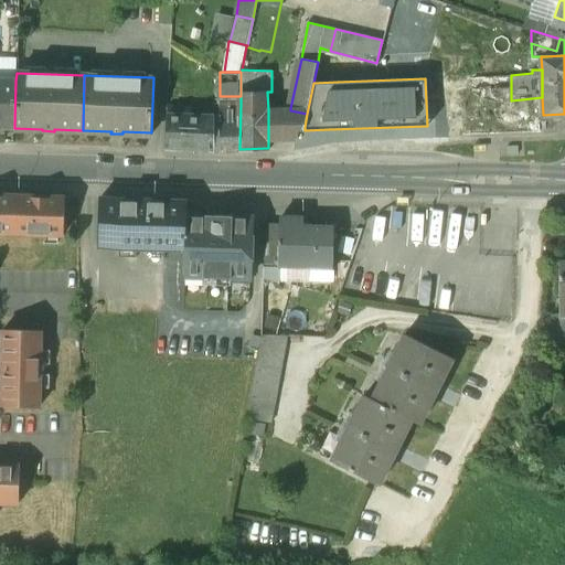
[(16,81),(0,80),(0,126),(14,127),(16,81)]
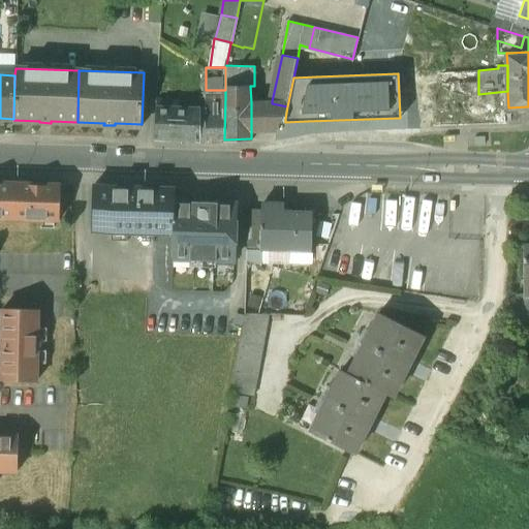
[(173,106),(156,105),(155,137),(200,139),(224,139),(225,96),(206,96),(206,109),(173,106)]
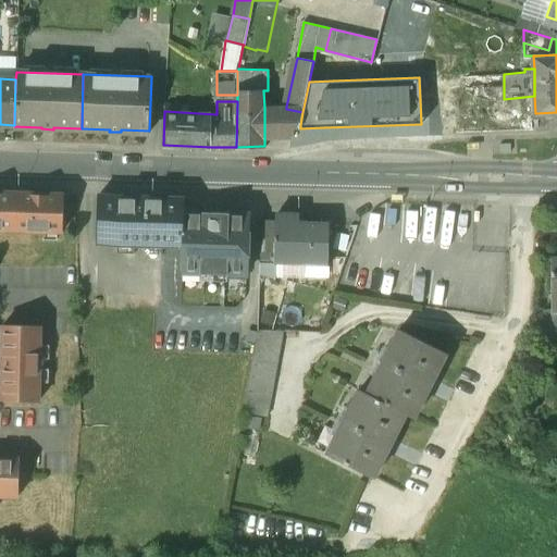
[(286,107),(264,108),(264,136),(292,136),(293,125),(300,125),(302,112),(286,109),(286,107)]
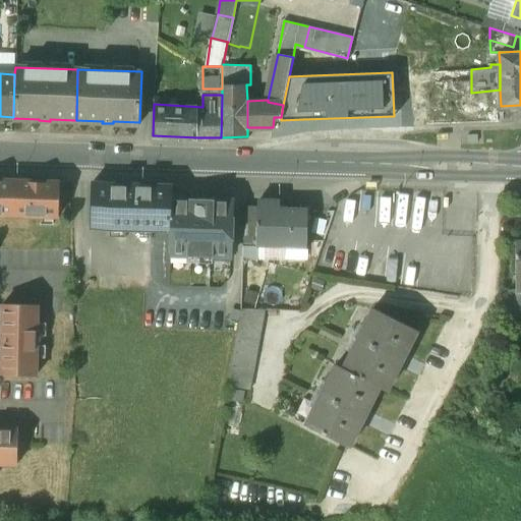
[(15,181),(0,180),(0,214),(14,215),(15,181)]
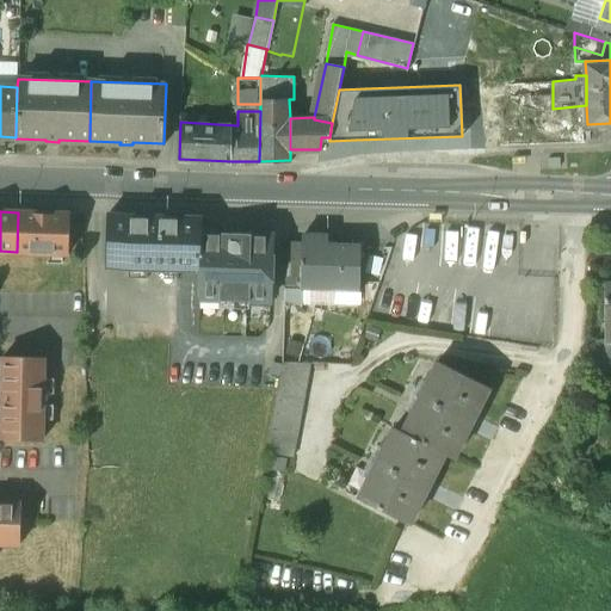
[(69,214),(18,213),(17,252),(68,253),(69,214)]
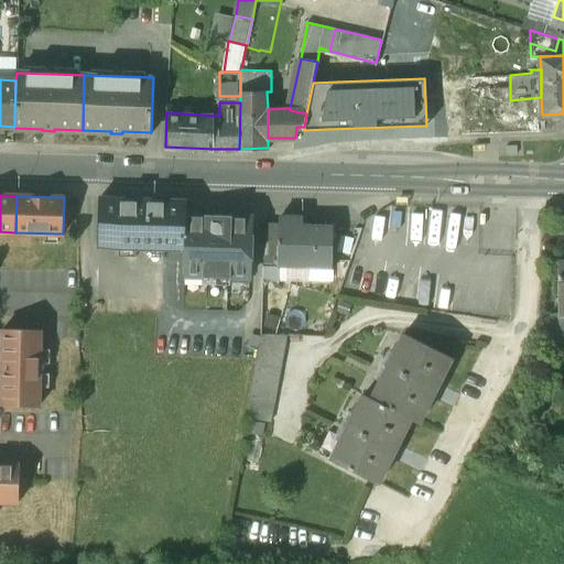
[(186,201),(100,198),(99,245),(185,247),(186,215),(186,201)]
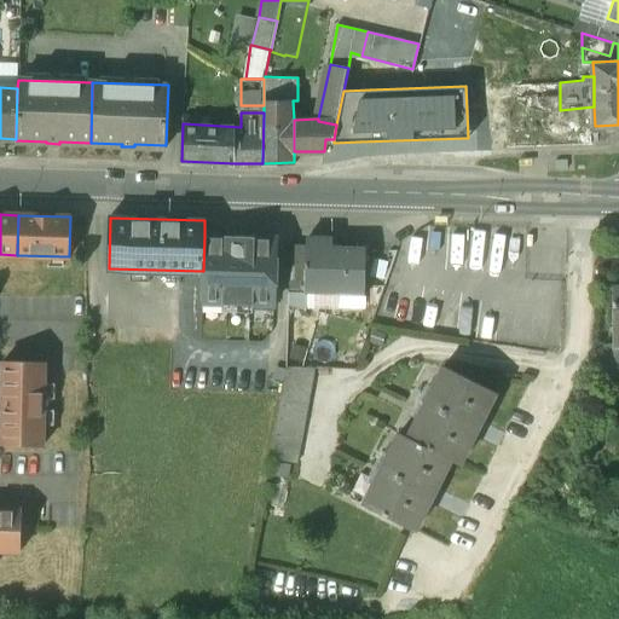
[(276,236),(204,236),(203,300),(224,300),(224,302),(254,302),(254,301),(276,301),(276,236)]
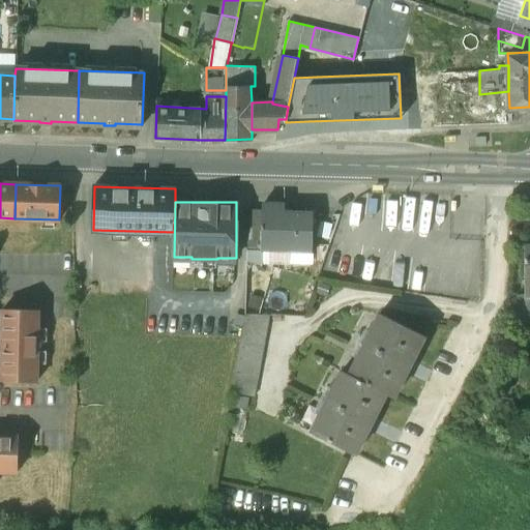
[(313,212),(284,211),(284,203),(263,203),(263,210),(262,237),(262,244),(267,244),(313,245),(313,212)]
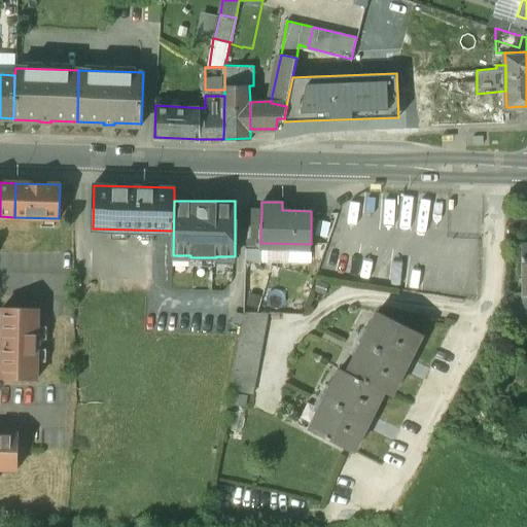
[(260,236),(261,209),(248,209),(247,236),(260,236)]
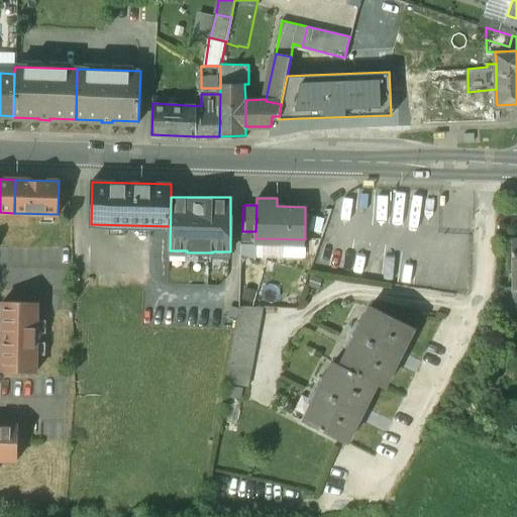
[(255,231),(242,231),(239,305),(257,305),(261,238),(255,238),(255,231)]
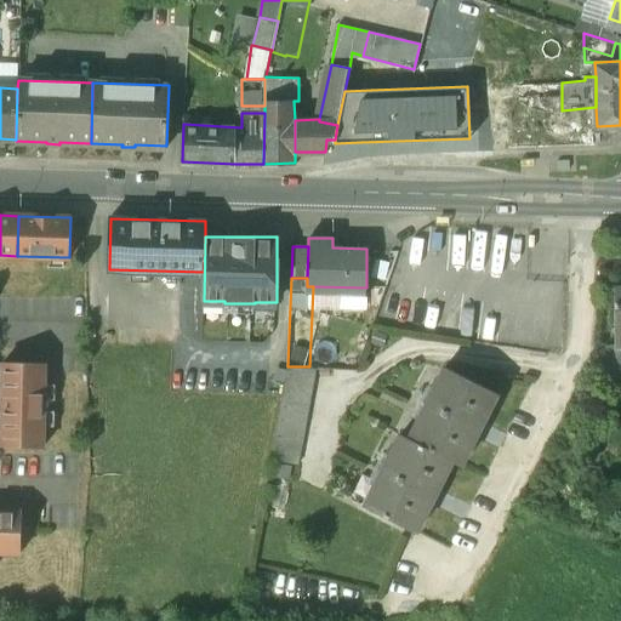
[(392,326),(372,324),(366,342),(383,348),(392,326)]
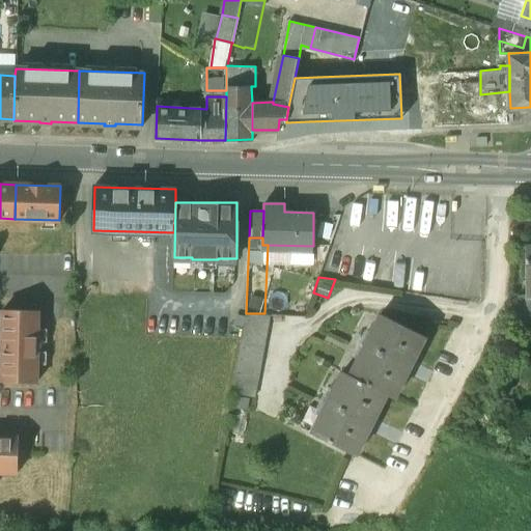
[(38,311),(2,310),(1,381),(37,382),(38,311)]
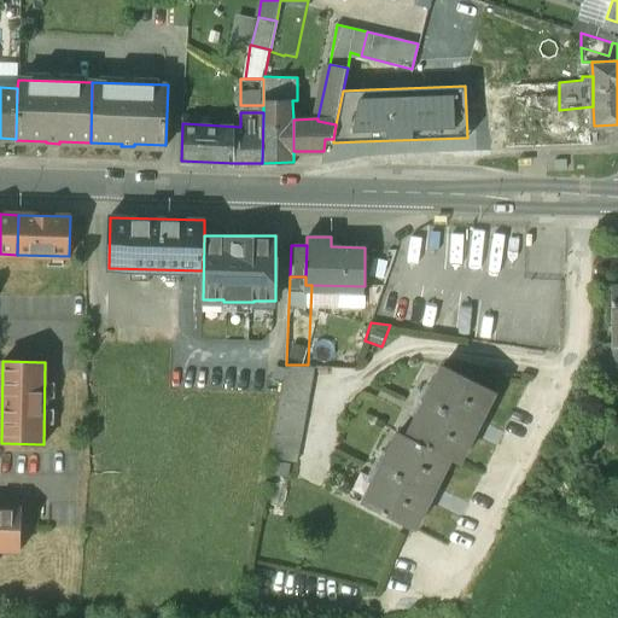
[(308,365),(286,365),(269,455),(297,460),(314,365),(308,365)]
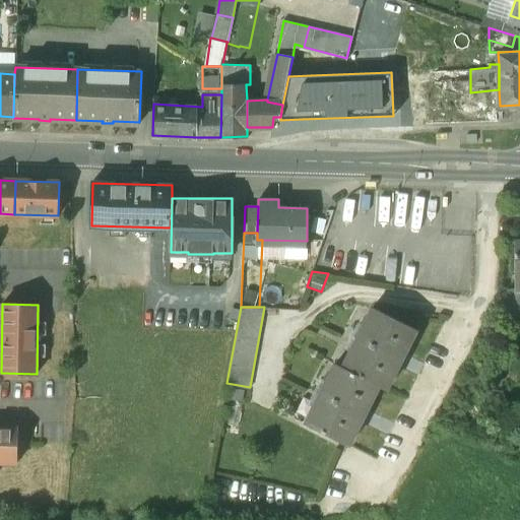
[(416,328),(373,307),(343,366),(379,384),(386,387),(416,328)]
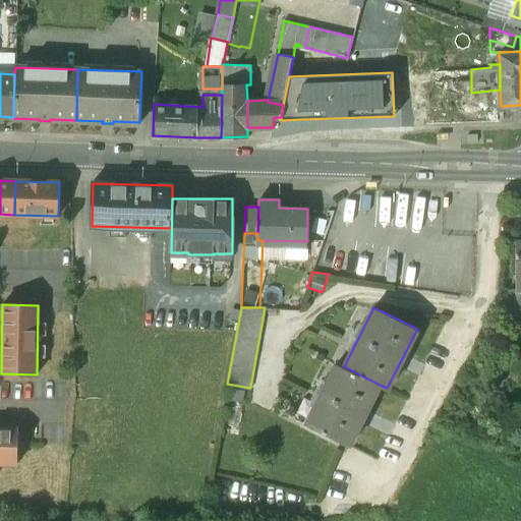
[(344,366),(337,363),(306,422),(340,440),(349,444),(380,385),(344,366)]
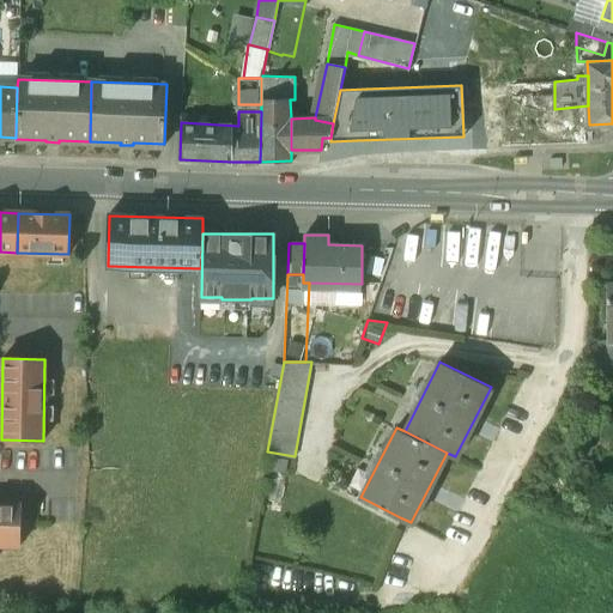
[(20,504),(0,503),(0,545),(19,546),(20,504)]
